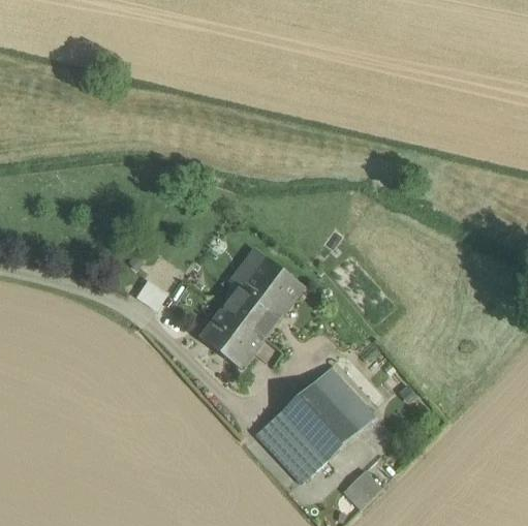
[(255,250),(242,269),(250,275),(202,337),(241,368),(303,287),(255,250)]
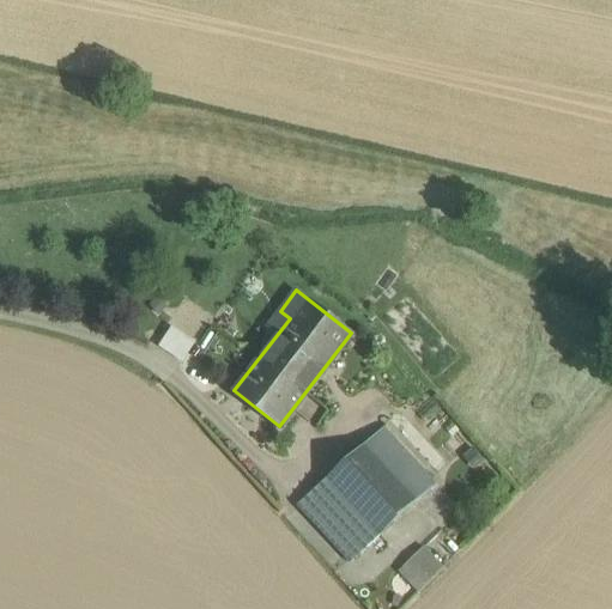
[(159,342),(185,357),(197,338),(171,322),(159,342)]
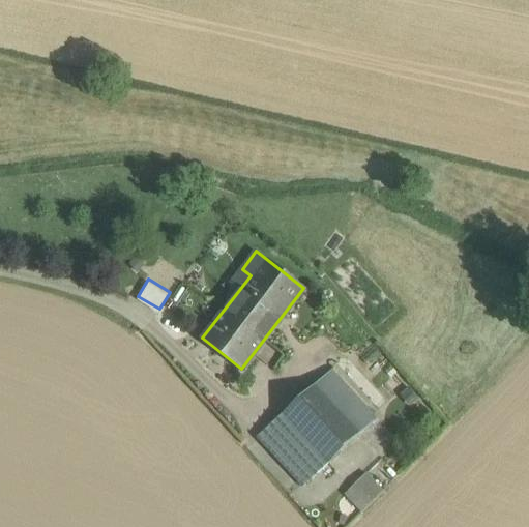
[(376,417),(330,369),(315,383),(359,432),(376,417)]
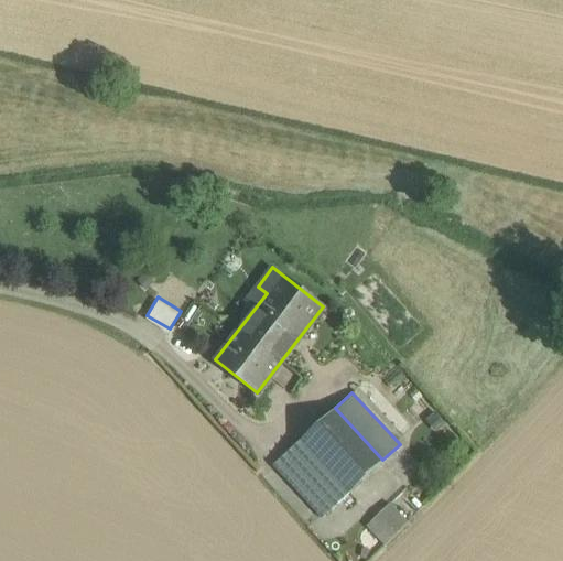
[(335,408),(301,439),(348,491),(382,460),(335,408)]
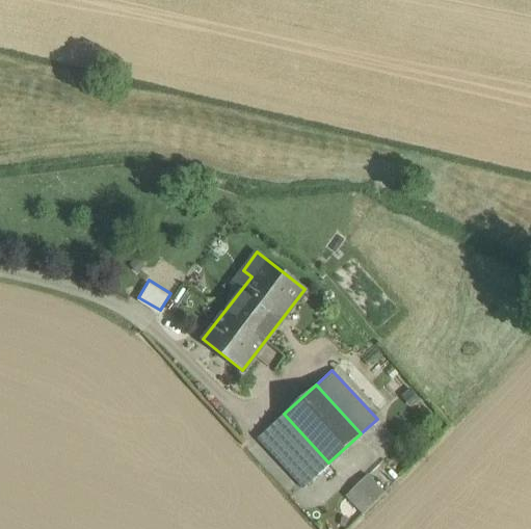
[(328,463),(284,414),(259,437),(304,485),(328,463)]
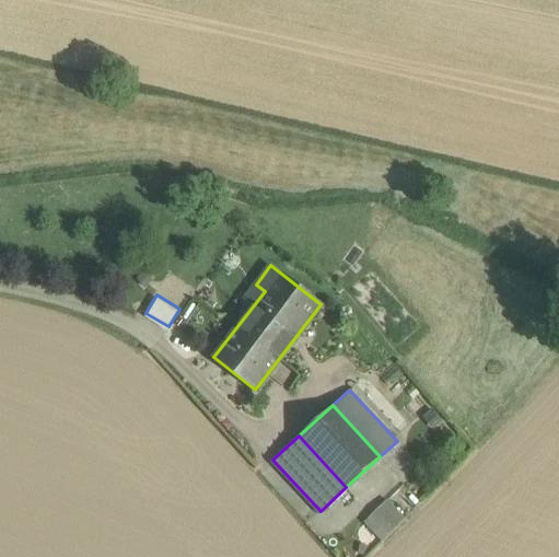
[(386,498),(363,521),(381,540),(404,517),(386,498)]
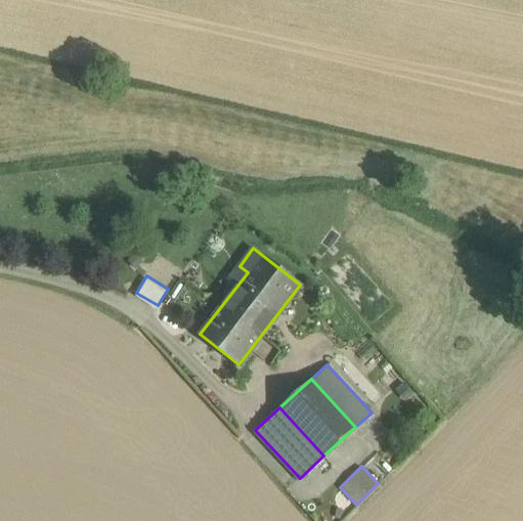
All buildings are outlined.
